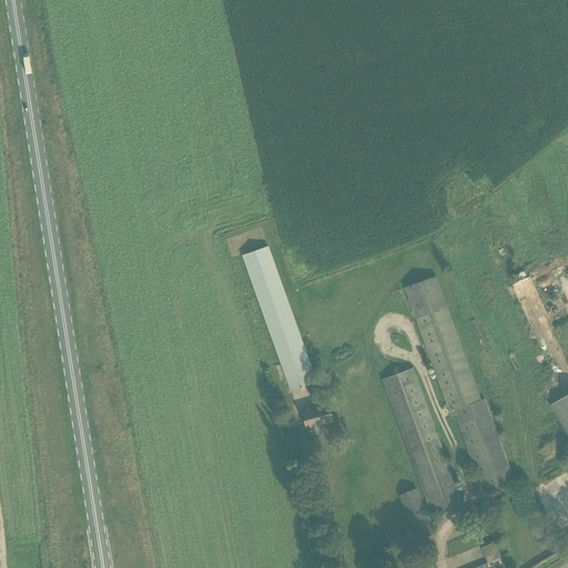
[(269,246),(241,256),(290,392),(317,382),(269,246)]
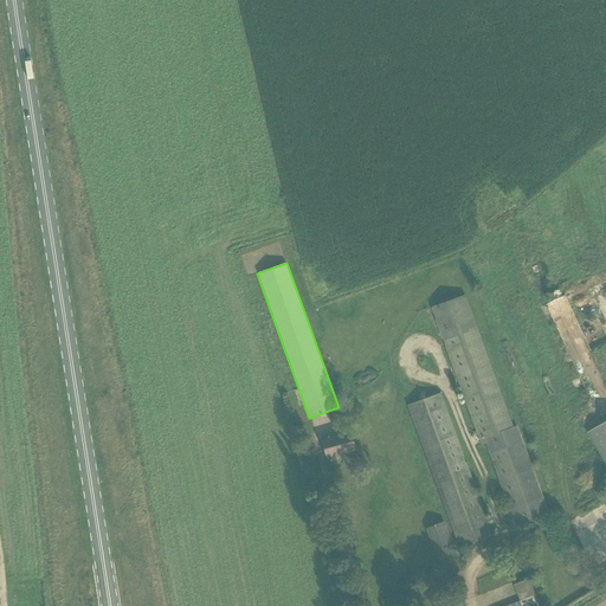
[(465,295),(431,308),(481,445),(485,444),(515,528),(549,515),(517,426),(513,427),(465,295)]
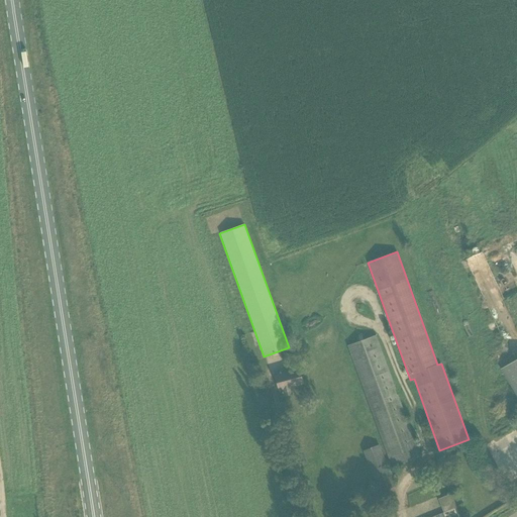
[(501,293),(482,251),(471,256),(489,299),(501,293)]
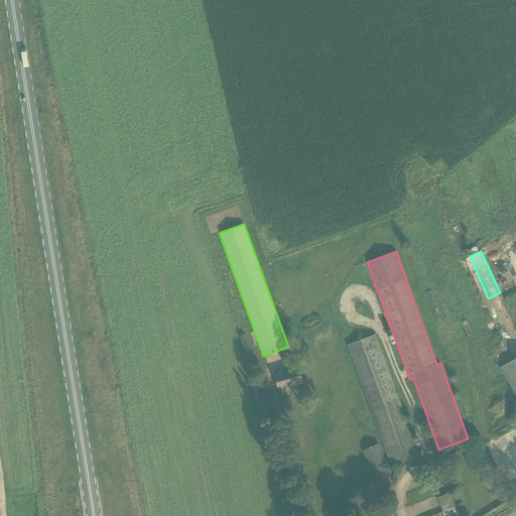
[(375,335),(347,345),(388,459),(390,459),(392,466),(418,457),(415,449),(416,448),(375,335)]
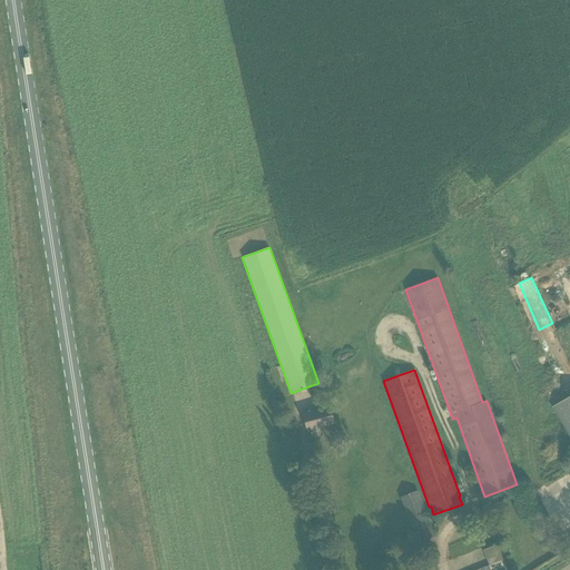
[(569,436),(569,395),(552,408),(569,436)]
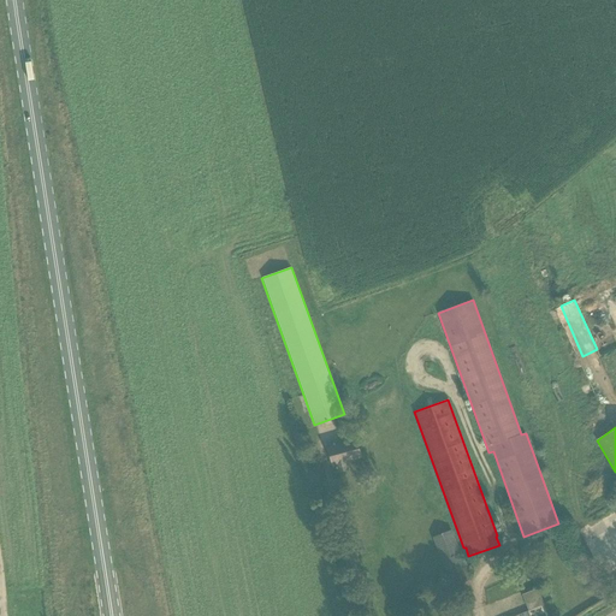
[(327,448),(332,468),(336,467),(337,473),(350,471),(348,465),(355,462),(354,460),(361,457),(356,439),(327,448)]
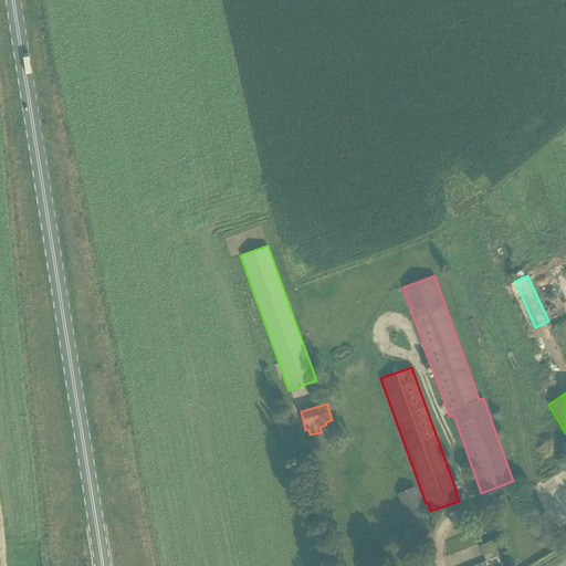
[(415,488),(397,494),(415,540),(432,533),(415,488)]
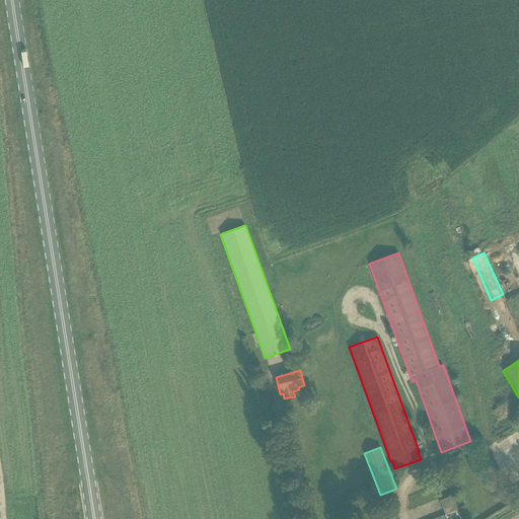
[(433,518),(459,518),(456,511),(458,510),(453,496),(440,501),(445,514),(433,518)]
